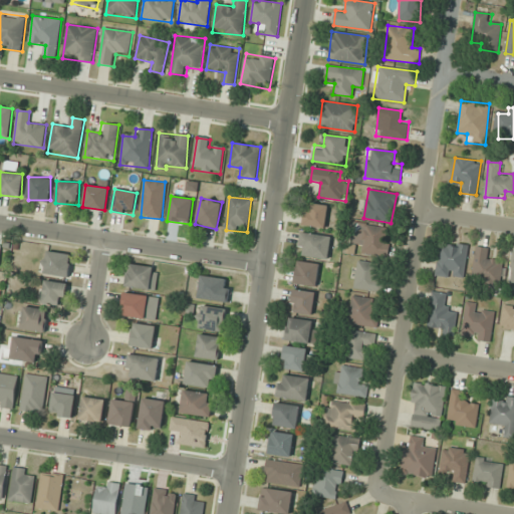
[(329,207),(308,202),(302,224),(323,230),(329,207)]
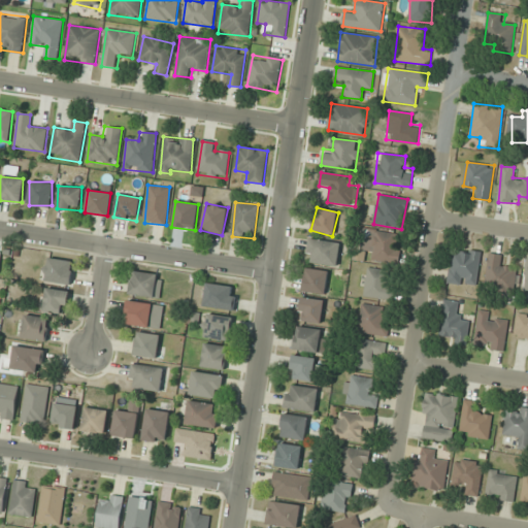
[(397,263),(398,232),(364,230),(363,251),(372,251),(372,262),(397,263)]
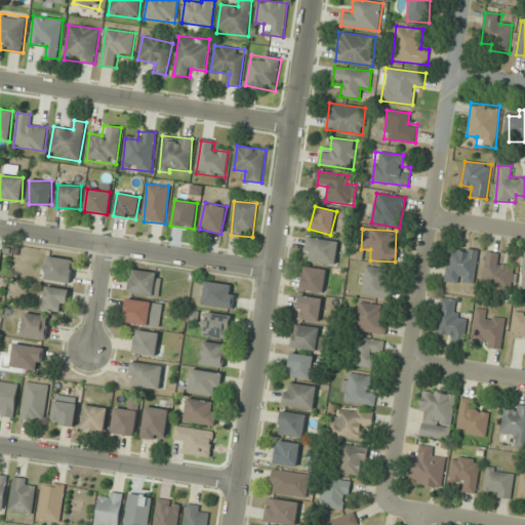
[(305,260),(334,266),(338,242),(309,237),(305,260)]
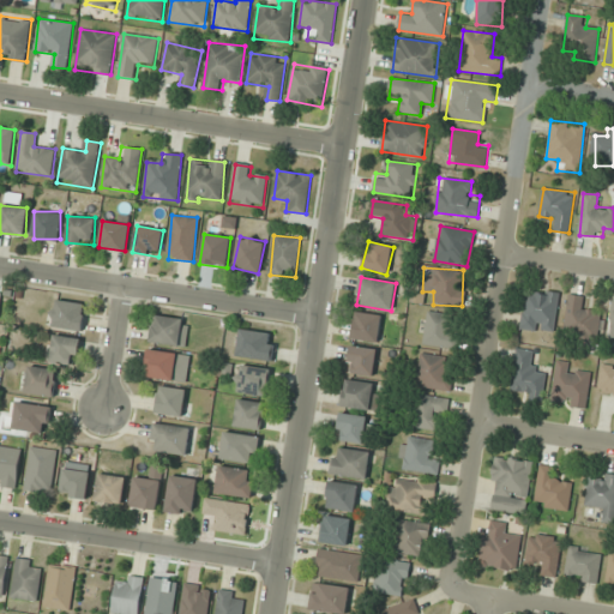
[(521,327),(554,333),(560,294),(527,289),(521,327)]
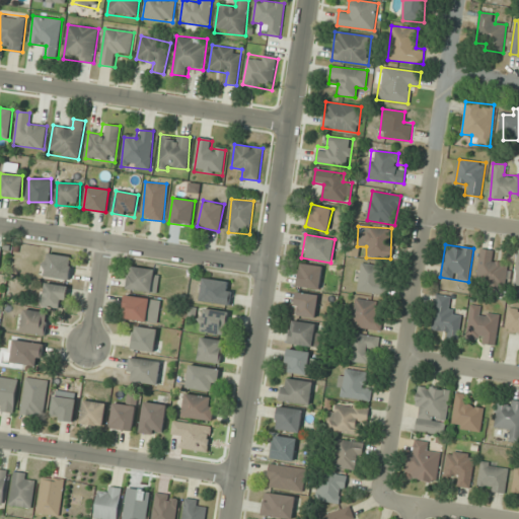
[(505,288),(509,264),(491,262),(492,250),(482,249),(476,284),(505,288)]
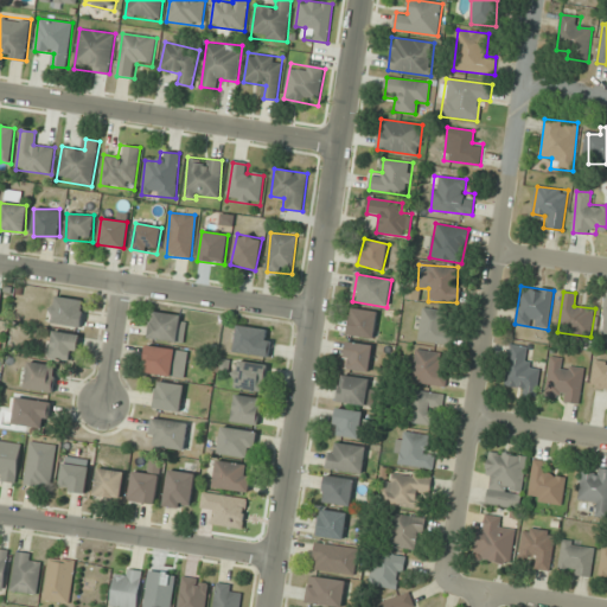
[(85,301),(55,295),(49,323),(81,328),(85,301)]
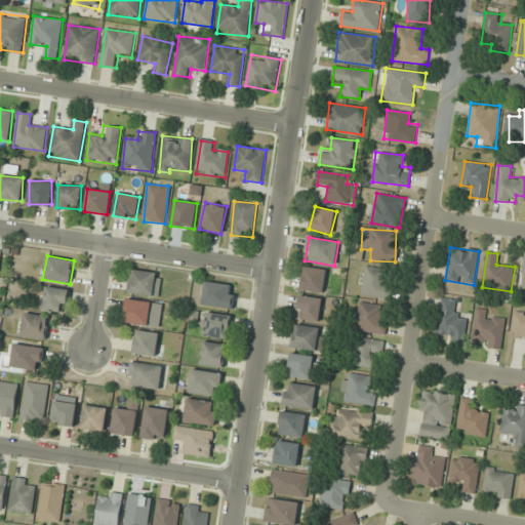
[(324,292),(327,270),(304,267),(300,289),(324,292)]
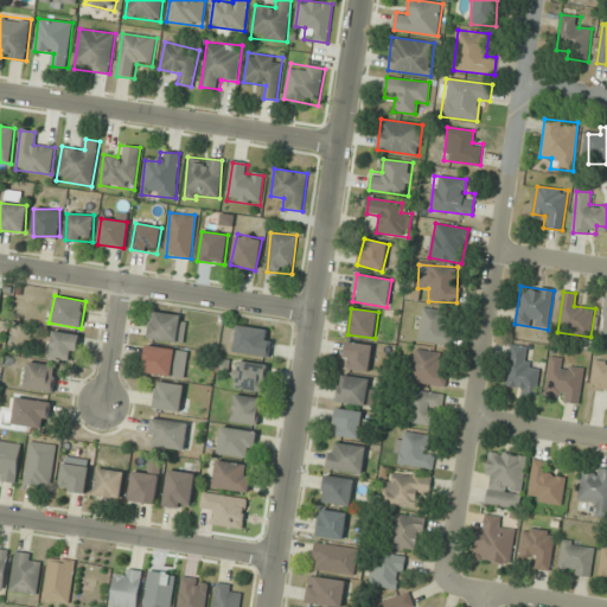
[(451,345),(453,326),(445,325),(446,312),(422,308),(419,340),(451,345)]
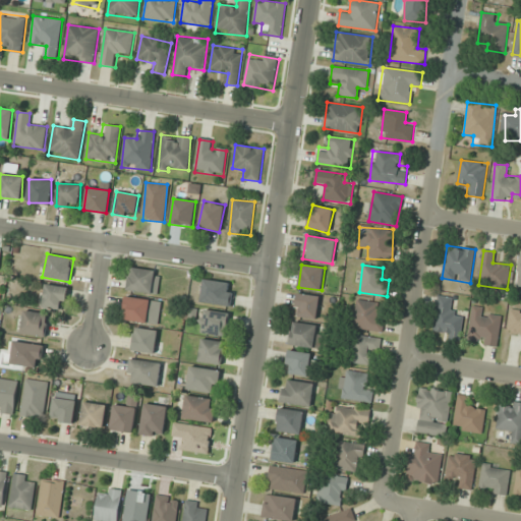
[(158,294),(160,271),(130,269),(128,291),(158,294)]
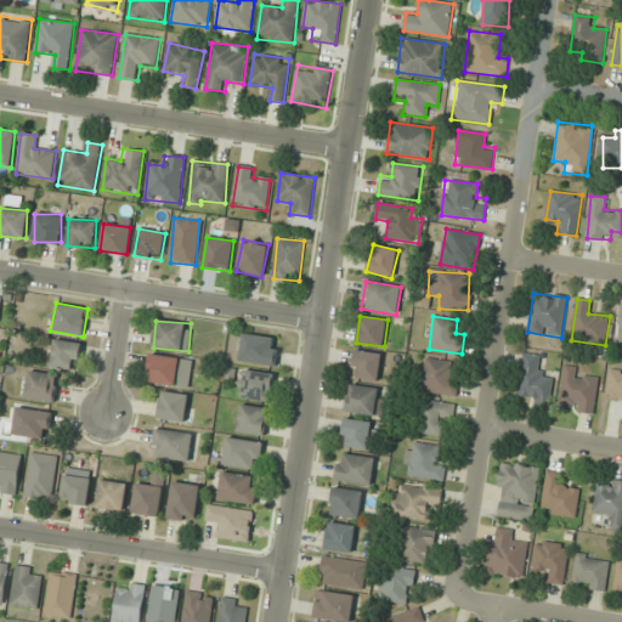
[(241,362),(277,365),(280,338),(243,334),(241,362)]
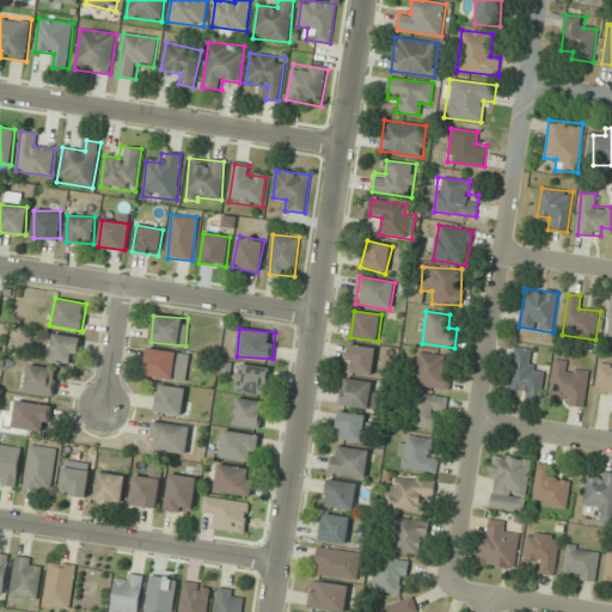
[(77,365),(79,337),(53,335),(50,361),(77,365)]
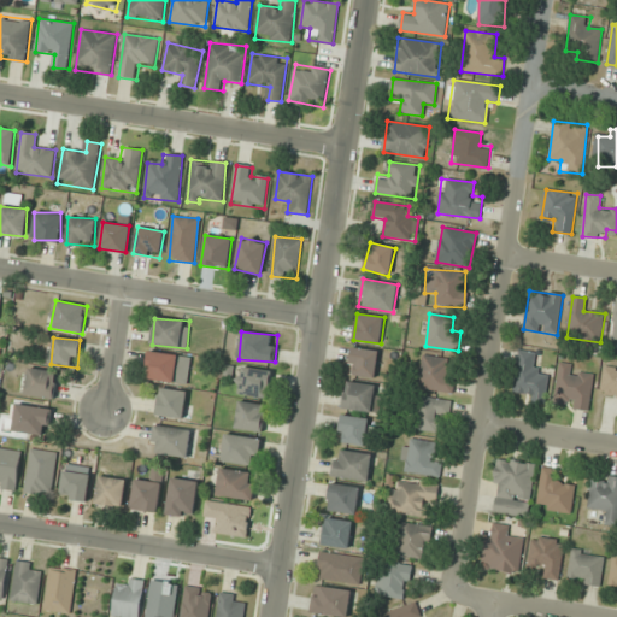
[(377,377),(377,348),(351,348),(350,376),(377,377)]
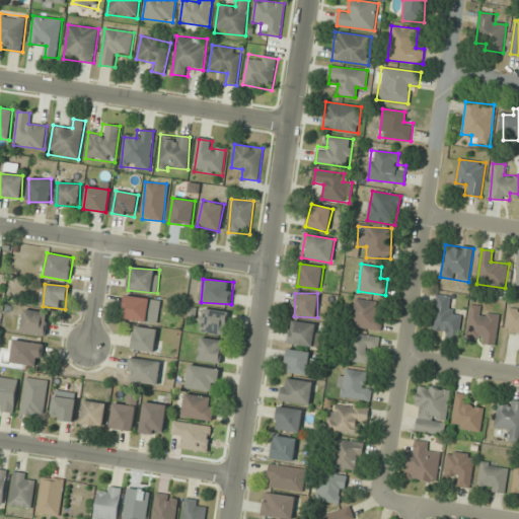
[(123,318),(157,323),(160,300),(126,295),(123,318)]
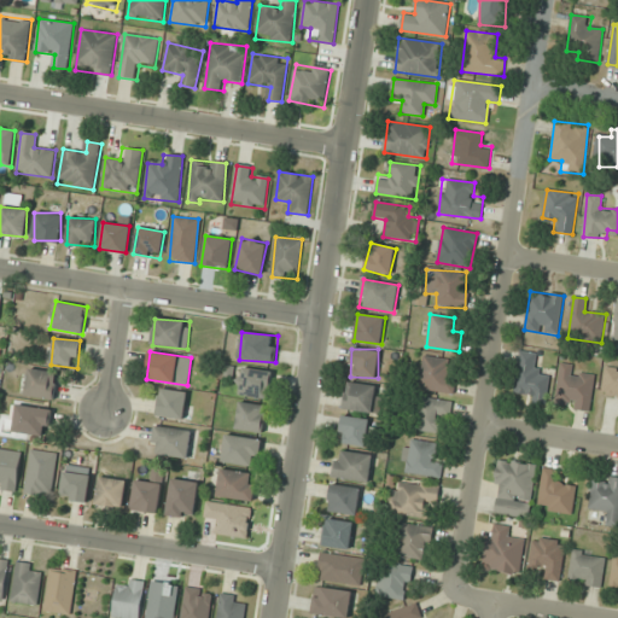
[(543,355),(522,351),(513,395),(546,401),(551,377),(540,374),(543,355)]
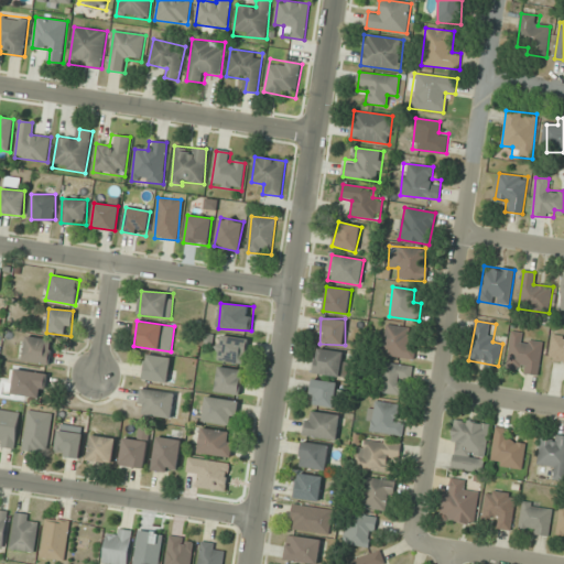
[(414,337),(410,337),(410,326),(383,326),(383,356),(414,356),(414,337)]
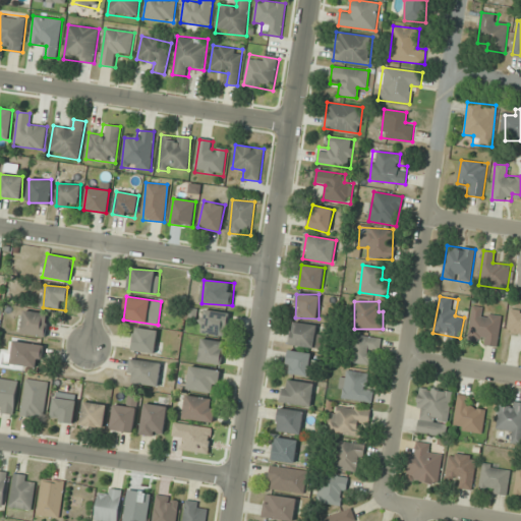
[(498,346),(502,316),(482,313),(483,307),(472,305),(468,342),(498,346)]
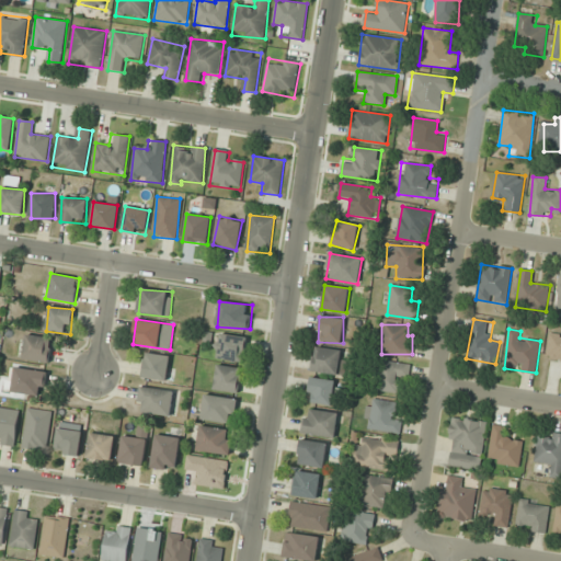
[(560,333),(549,332),(547,356),(558,357),(557,364),(560,364),(560,333)]
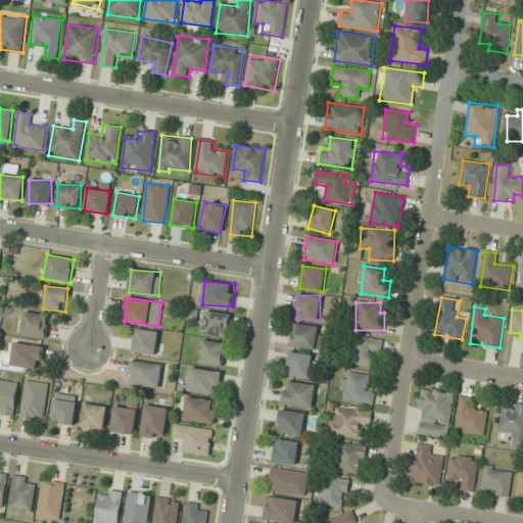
[(227,338),(231,315),(203,311),(199,334),(227,338)]
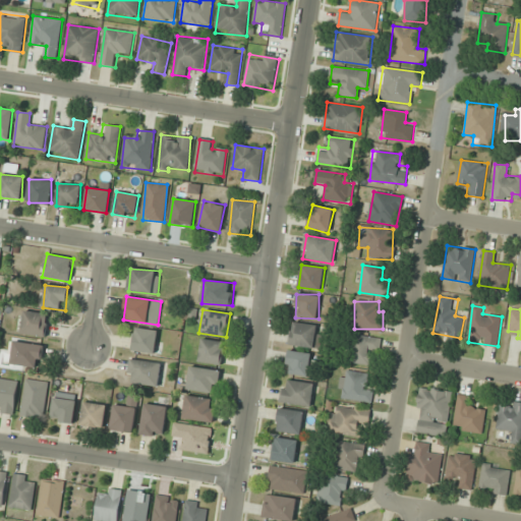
[(47,336),(48,312),(23,311),(22,336),(47,336)]
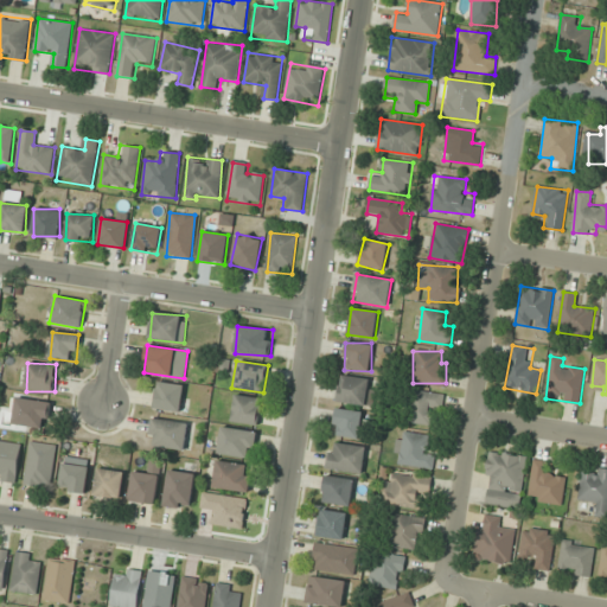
[(374,404),(374,377),(339,377),(339,404),(374,404)]
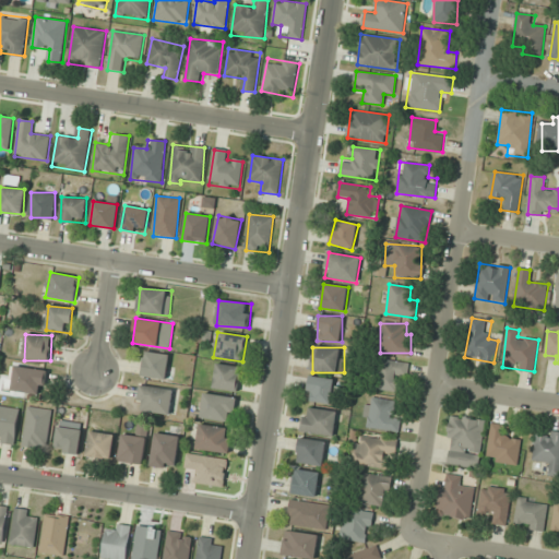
[(169,355),(146,352),(142,376),(165,380),(169,355)]
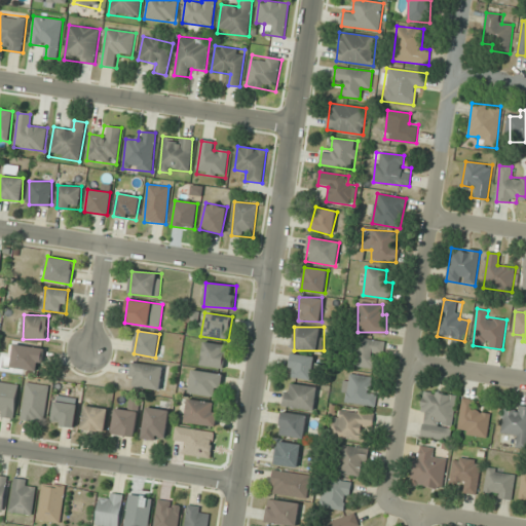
[(383,358),(385,342),(359,337),(353,366),(373,369),(375,357),(383,358)]
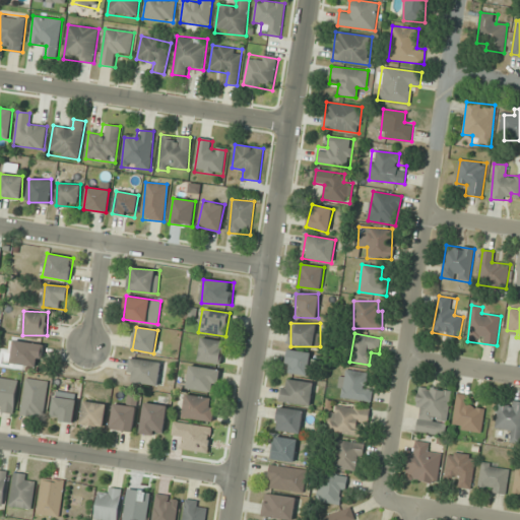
[(45,344),(14,339),(10,363),(40,368),(45,344)]
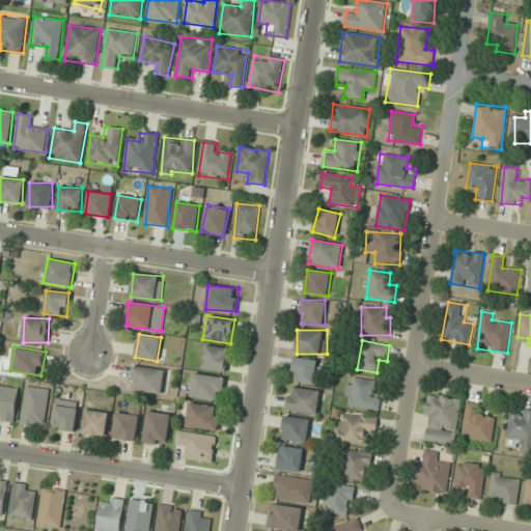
[(227,371),(227,347),(204,346),(204,370),(227,371)]
